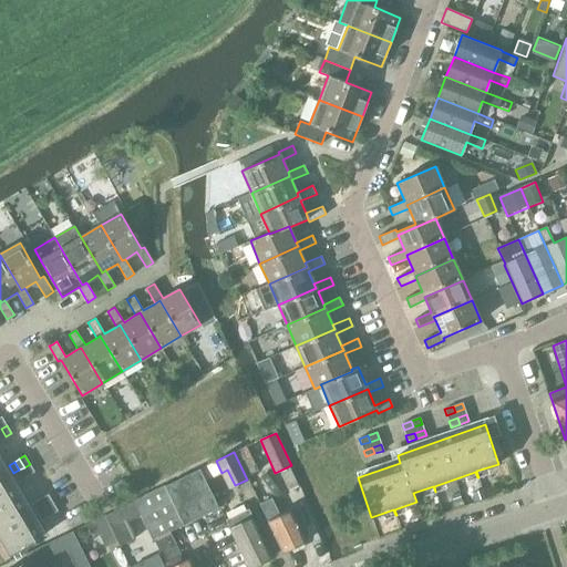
[(30,464),(24,467),(29,475),(34,472),(30,464)]
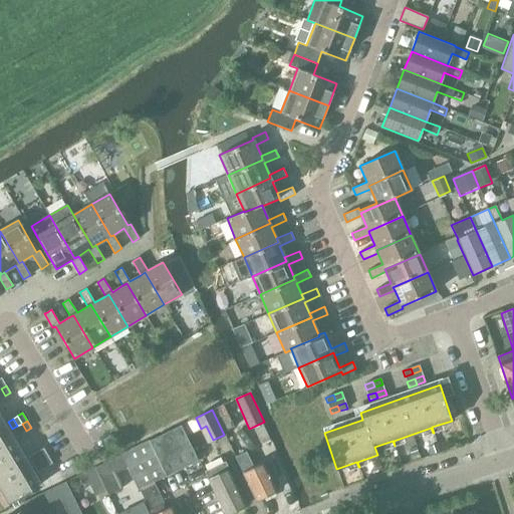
[(0,497),(5,506),(37,487),(0,424),(0,497)]
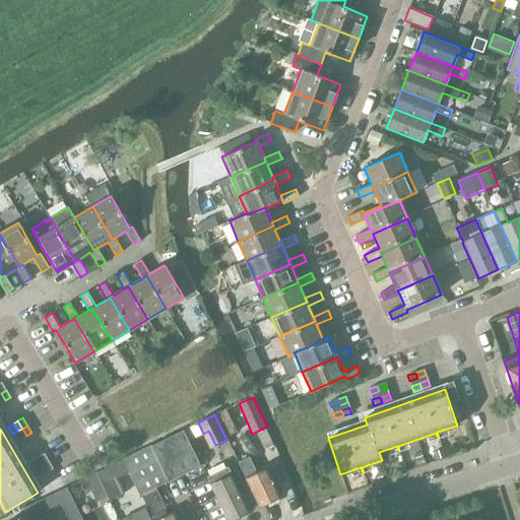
[(22,429),(17,431),(22,439),(26,436),(22,429)]
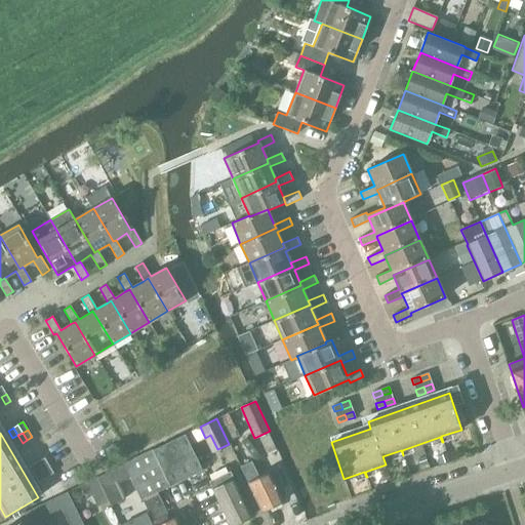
[(153,449),(170,486),(202,471),(185,434),(153,449)]
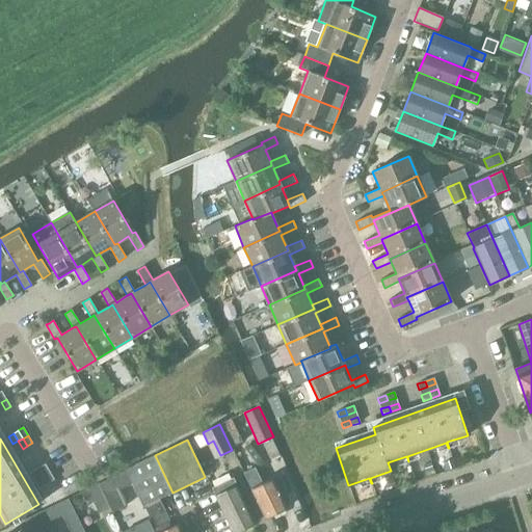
[(18,441),(12,444),(18,452),(23,449),(18,441)]
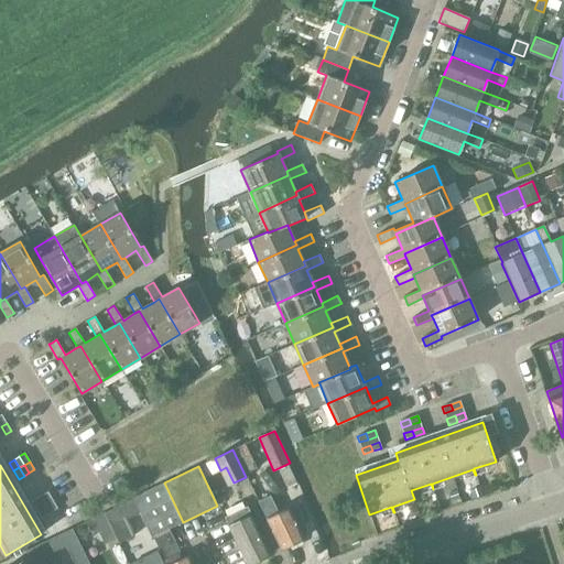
[(163,481),(132,497),(151,538),(152,537),(153,540),(163,562),(164,563),(192,563),(188,555),(181,560),(179,554),(181,553),(169,529),(183,522),(163,481)]
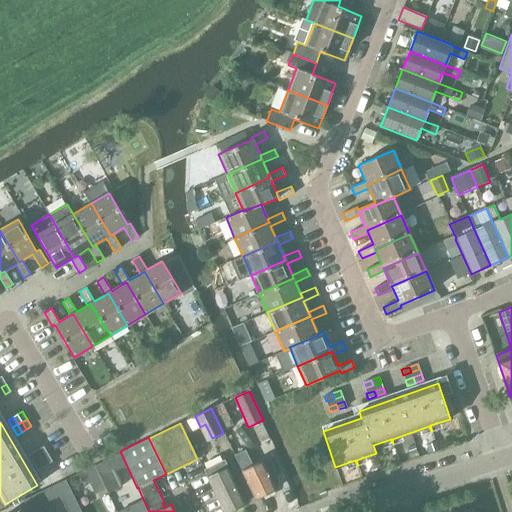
[(43,446),(38,449),(43,457),(48,454),(43,446)]
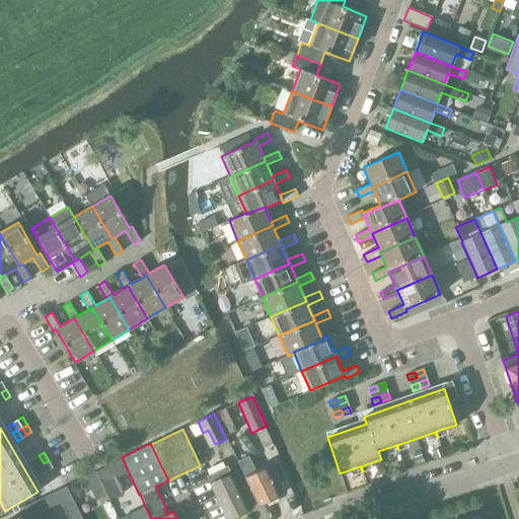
[(39,455),(34,458),(39,465),(44,463),(39,455)]
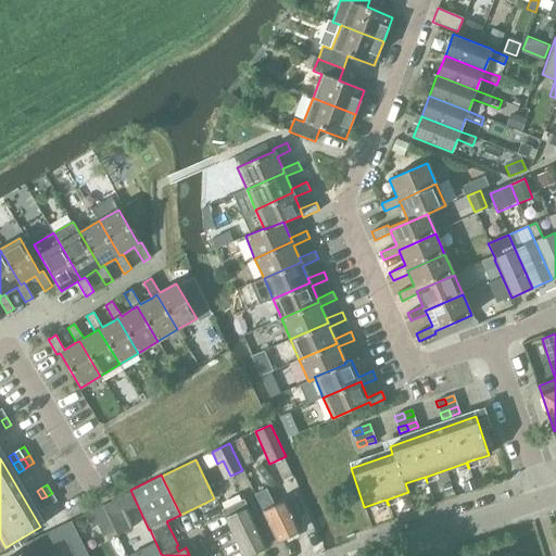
[(254,494),(263,510),(277,541),(300,531),(285,500),(275,505),(266,488),(254,494)]
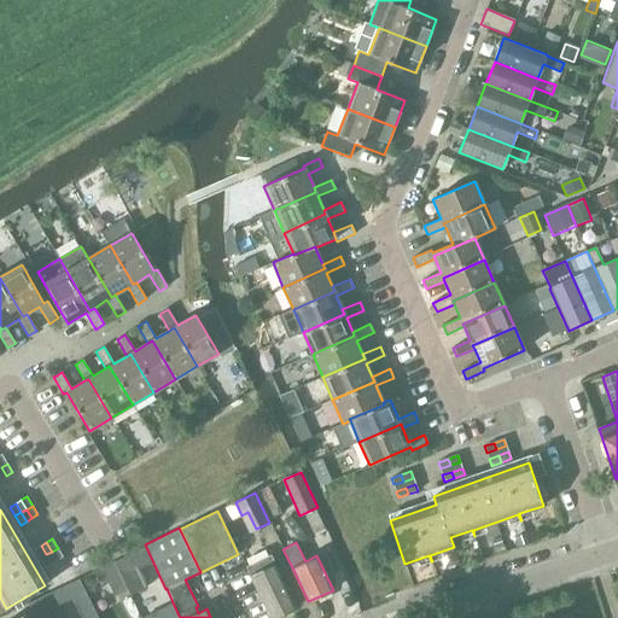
[(35,549),(40,558),(46,554),(41,546),(35,549)]
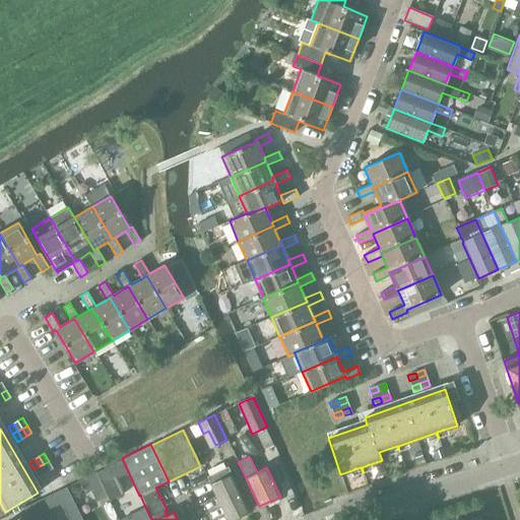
[(49,461),(44,464),(48,471),(53,468),(49,461)]
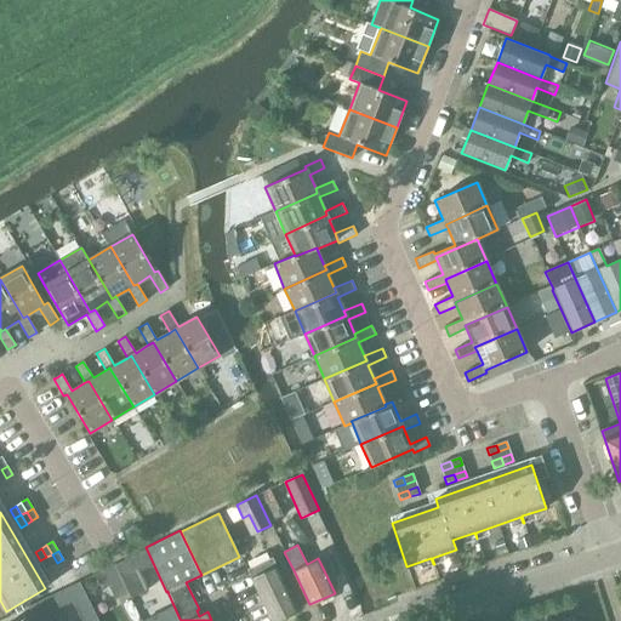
[(52,554),(46,557),(52,567),(57,563),(52,554)]
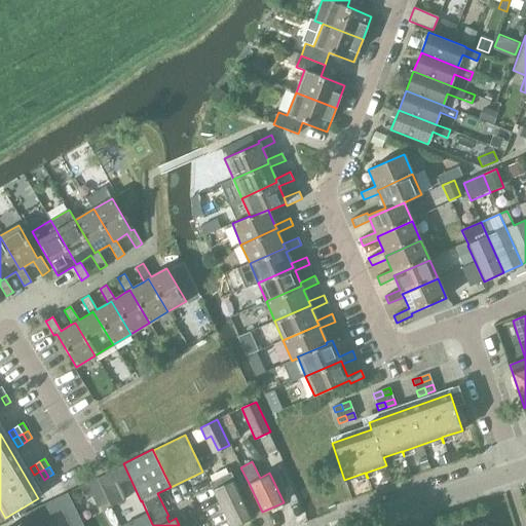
[(39,472),(34,475),(39,483),(44,480),(39,472)]
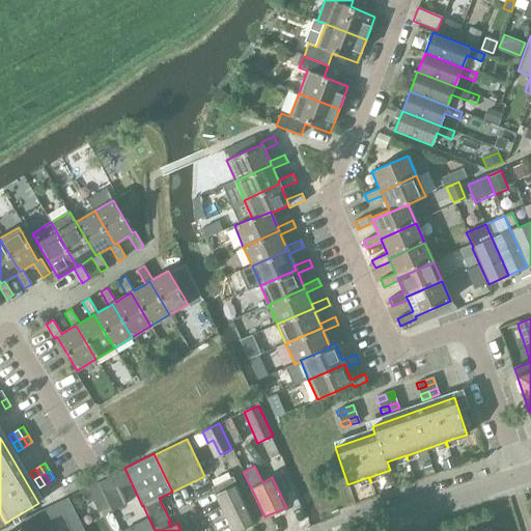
[(232,477),(212,487),(232,530),(235,530),(255,522),(232,477)]
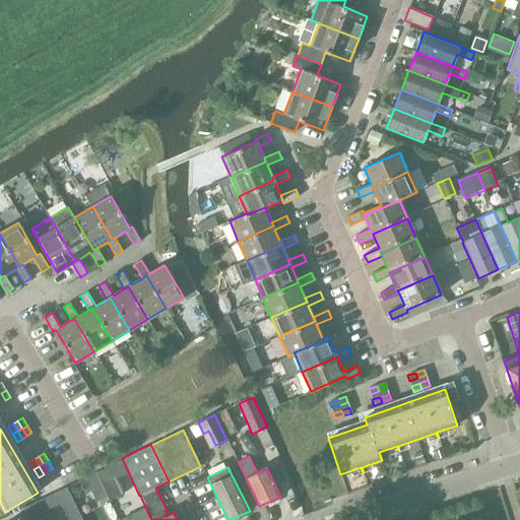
[(79,481),(84,493),(90,491),(96,502),(108,497),(96,473),(79,481)]
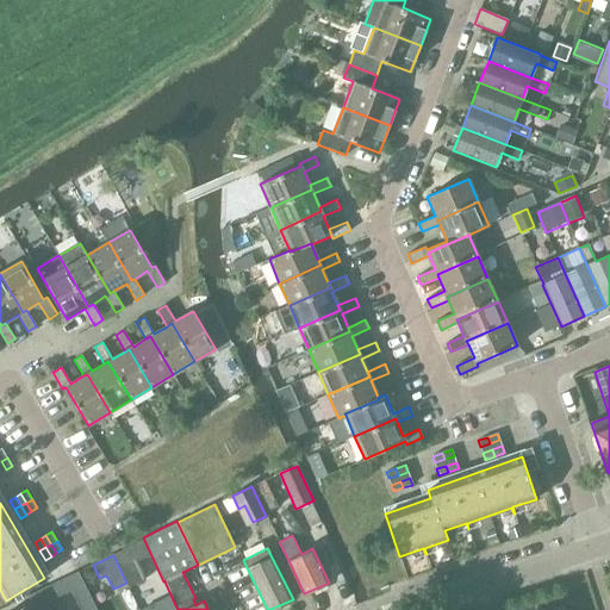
[(75,573),(62,579),(68,592),(72,590),(70,586),(81,580),(78,572),(75,573)]
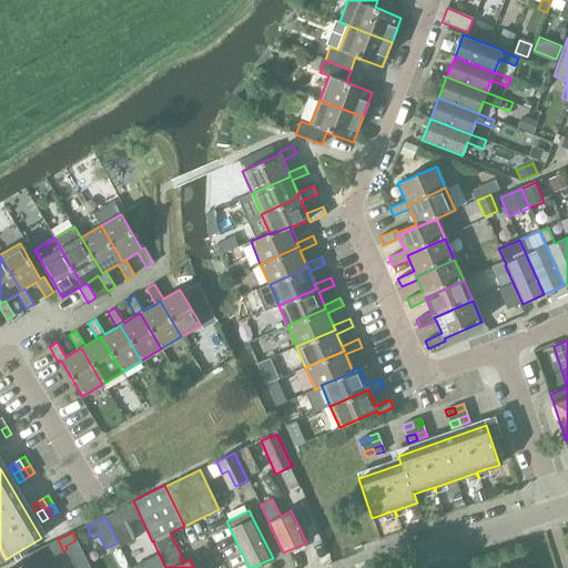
[(58,539),(50,543),(56,555),(63,551),(58,539)]
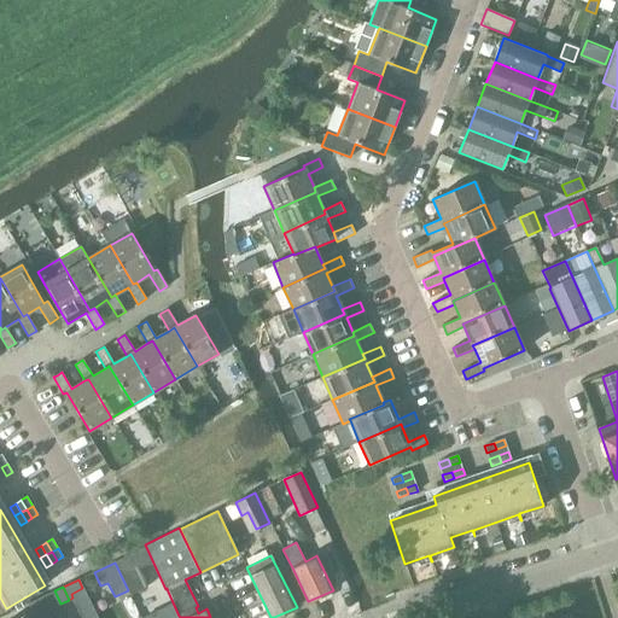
[(82,588),(71,594),(73,598),(75,602),(87,596),(82,588)]
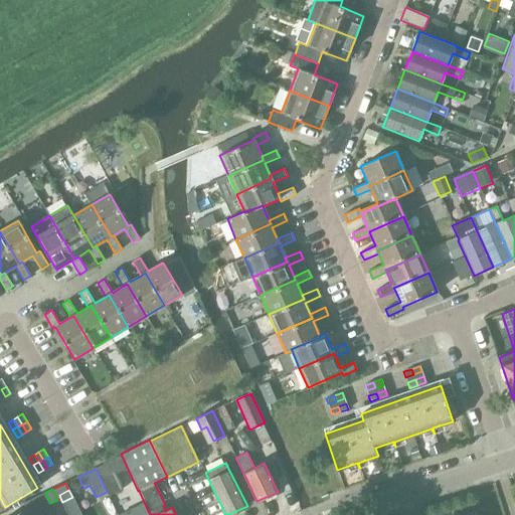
[(45,492),(38,496),(43,507),(50,503),(45,492)]
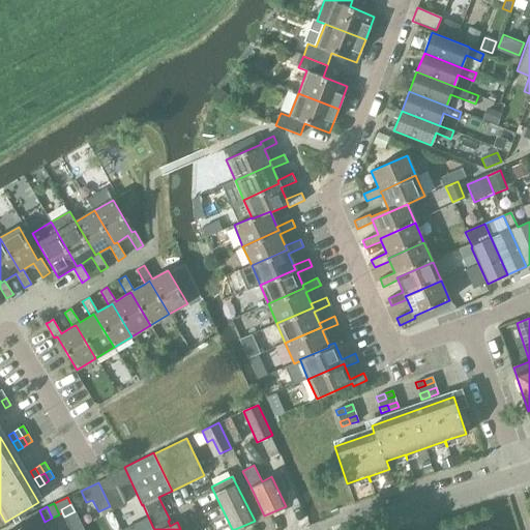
[(147,529),(153,528),(144,507),(131,513),(138,526),(129,529),(147,529)]
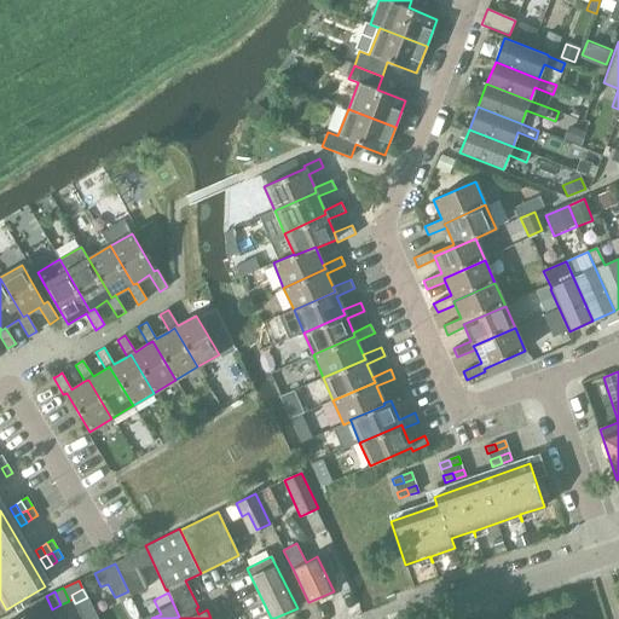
[(46,596),(36,600),(44,613),(52,609),(46,596)]
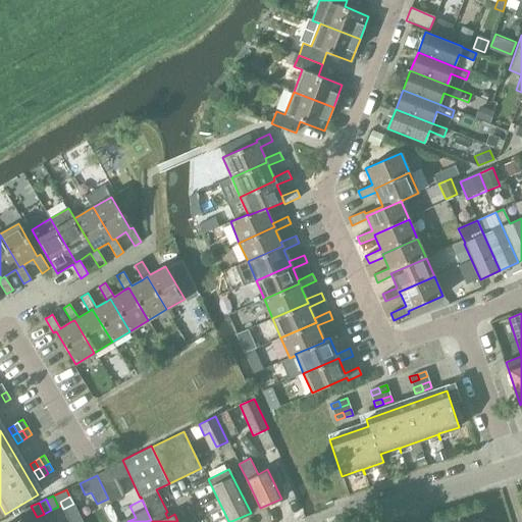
[(73,504),(63,509),(66,516),(76,511),(73,504)]
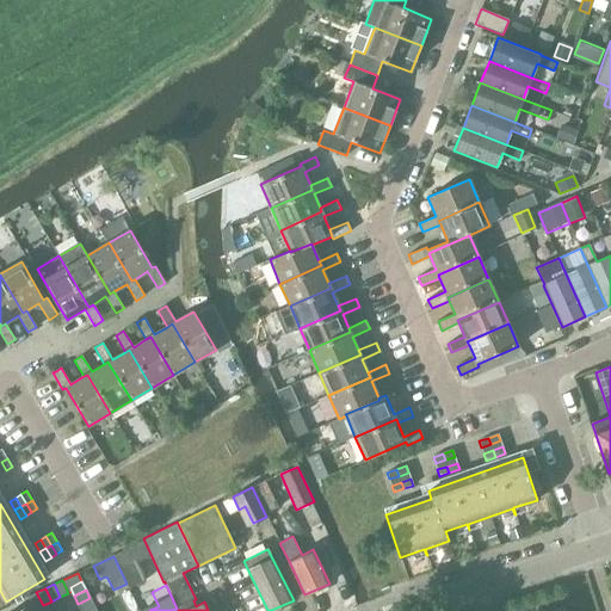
[(36,592),(28,597),(34,609),(43,605),(36,592)]
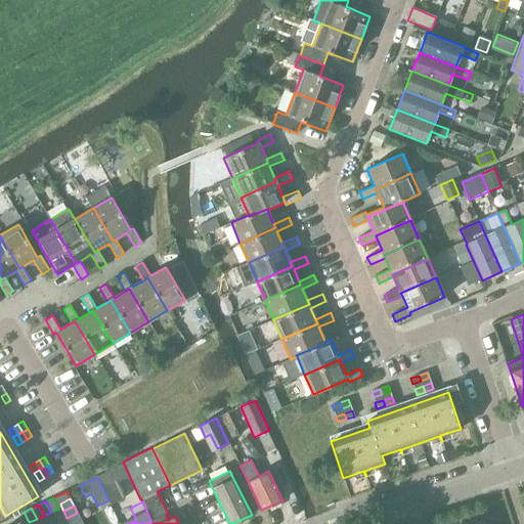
[(77,513),(67,518),(70,523),(72,523),(81,520),(77,513)]
